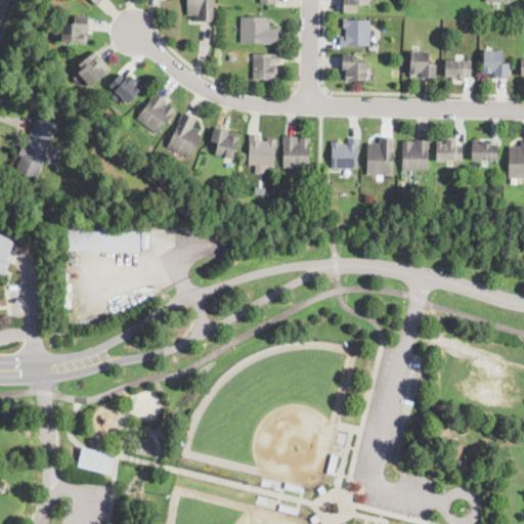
[(213,0),(214,22),(200,22),(200,16),(195,16),(195,14),(187,14),(187,0),(213,0)]
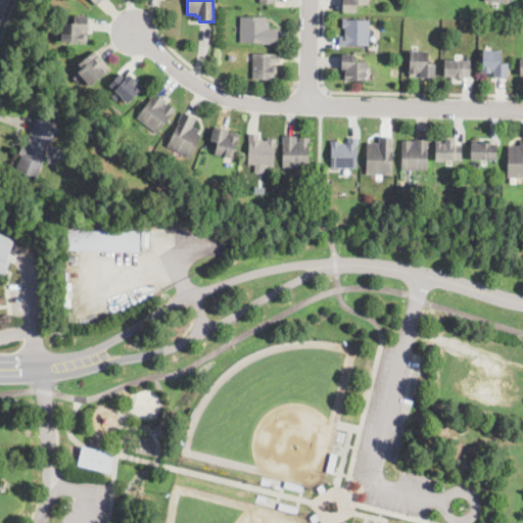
[(369,0),(369,4),(357,4),(357,12),(341,12),(341,0),(369,0)]
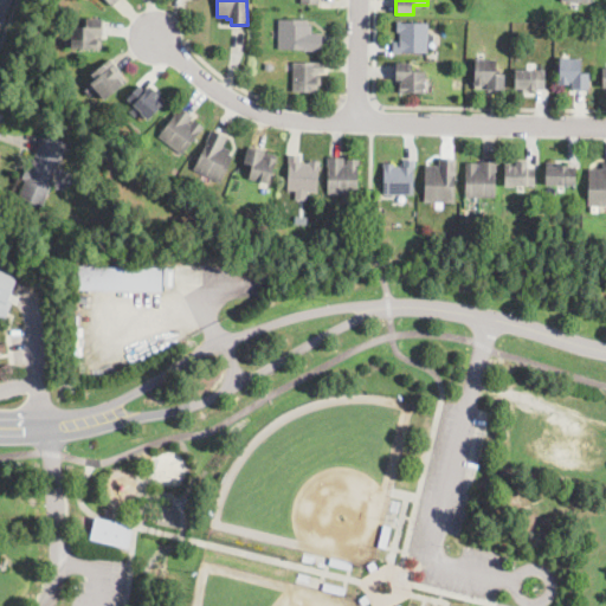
[(103,24),(103,34),(102,36),(95,36),(95,39),(98,39),(98,50),(71,49),(71,39),(72,26),(86,26),(86,18),(103,19),(103,24)]
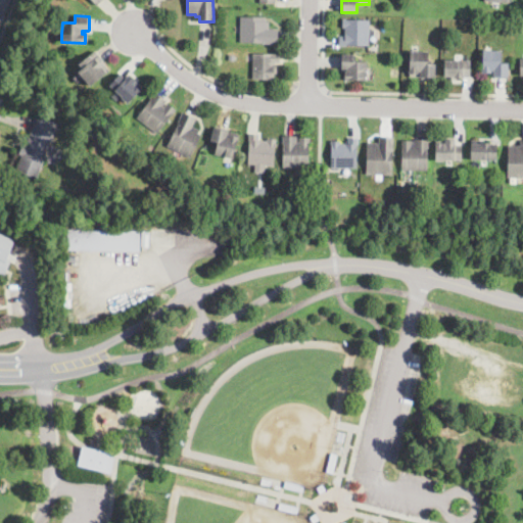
[(278,43),(278,44),(239,43),(240,16),(267,17),(266,21),(269,21),(269,29),(270,29),(278,30),(278,43)]
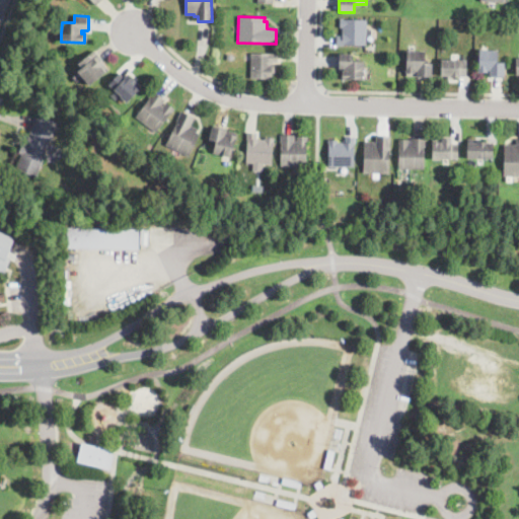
[(367,19),(367,29),(367,45),(337,45),(337,36),(343,36),(343,28),(341,28),(341,19),(367,19)]
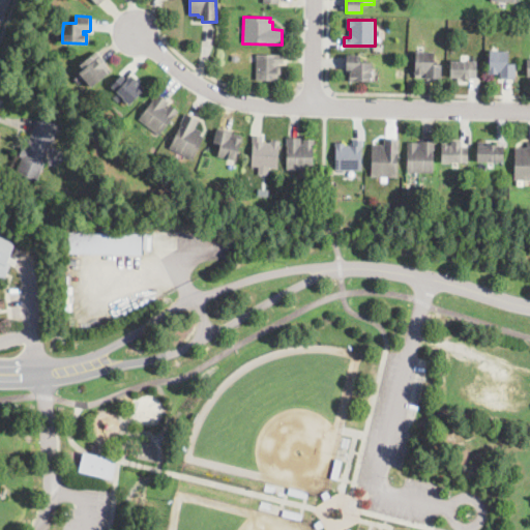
[(516,64),(516,80),(501,80),(501,75),(489,74),(489,51),(508,52),(508,64),(516,64)]
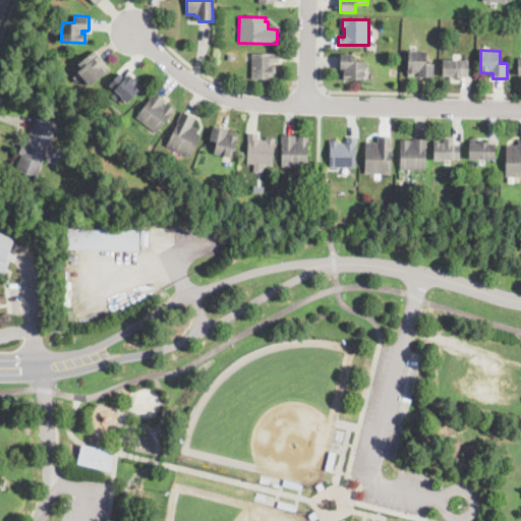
[(436,65),(436,78),(408,78),(408,51),(427,52),(426,63),(437,63),(436,65)]
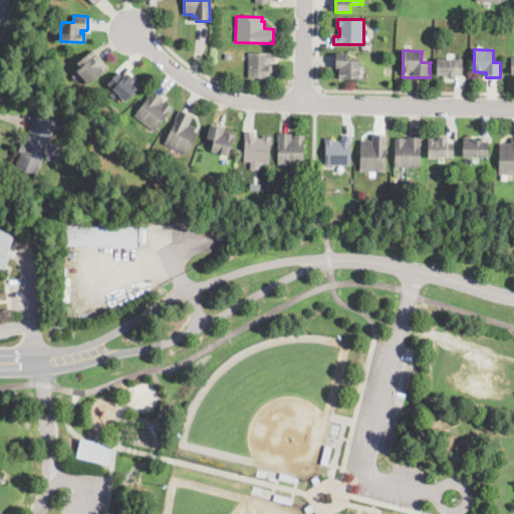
[(102,74),(98,76),(89,84),(83,76),(80,78),(76,73),(78,71),(78,70),(81,67),(78,63),(93,51),(107,70),(102,74)]
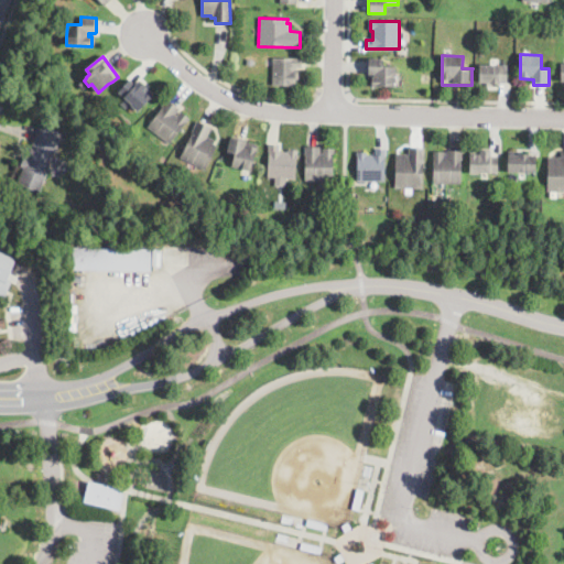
[(302,66),(302,68),(295,67),(295,69),(300,71),(300,79),(296,80),(296,86),(272,85),(273,56),(303,57),(302,66)]
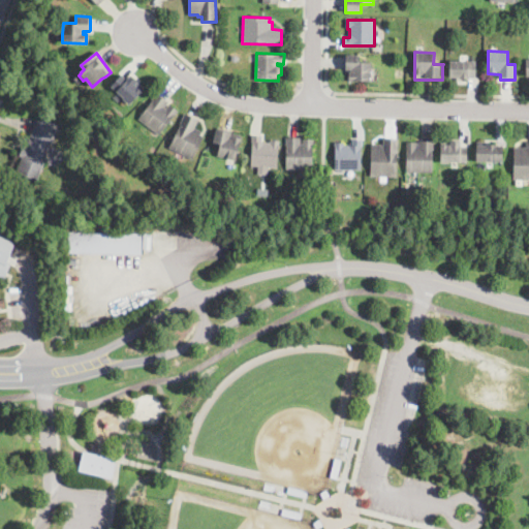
[(360,56),(360,64),(371,64),(371,82),(349,82),(349,72),(351,72),(351,70),(346,70),(346,56),(360,56)]
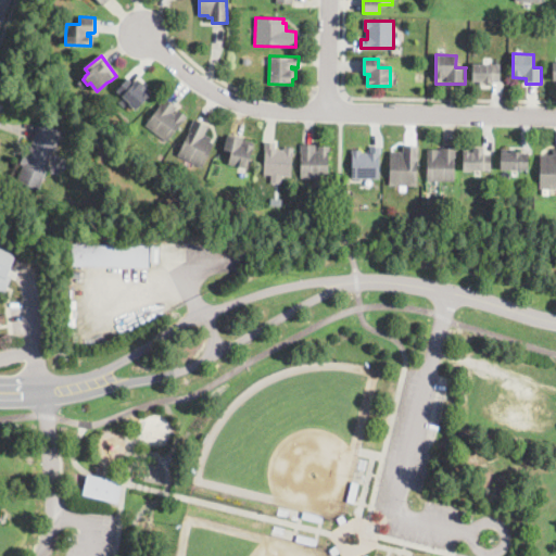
[(501,81),(500,83),(485,83),(485,85),(481,85),(480,85),(480,81),(472,81),(474,64),(501,65),(501,81)]
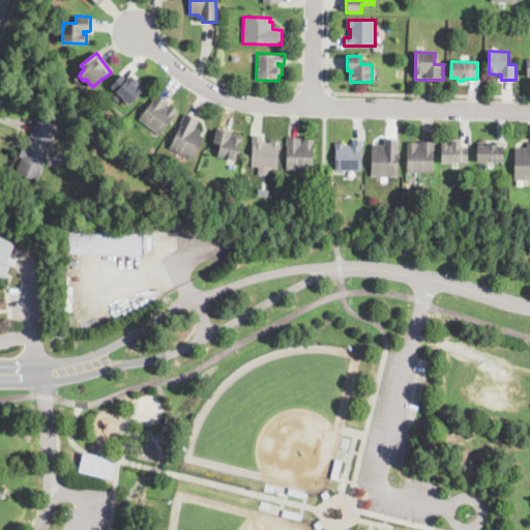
[(122,75),(126,79),(130,76),(145,89),(130,105),(123,98),(112,86),(122,75)]
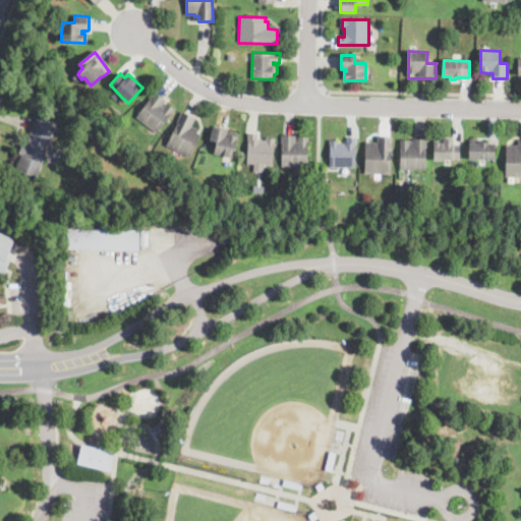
[(162,106),(164,107),(167,103),(175,109),(158,133),(136,117),(155,92),(166,100),(162,106)]
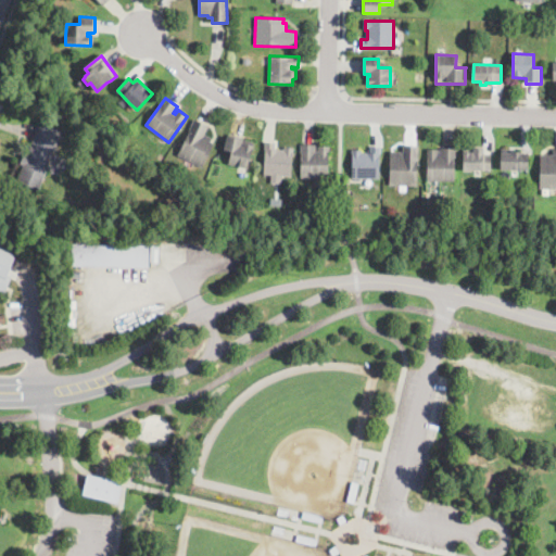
[(207,155),(203,167),(178,155),(181,148),(194,119),(209,126),(205,135),(213,138),(211,141),(214,143),(207,155)]
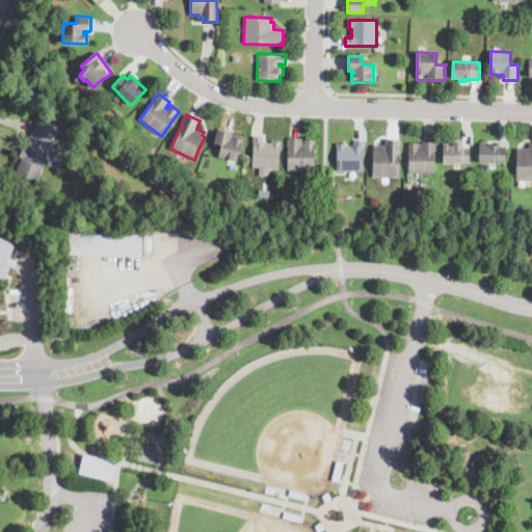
[(53,141),(49,151),(37,182),(17,174),(22,158),(20,157),(23,148),(26,149),(37,117),(58,126),(53,141)]
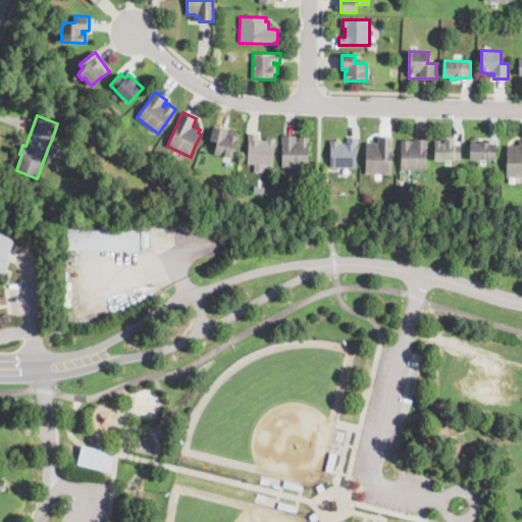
[(226,137),(228,137),(229,136),(239,138),(232,159),(224,157),(214,154),(217,143),(210,140),(214,127),(228,132),(226,137)]
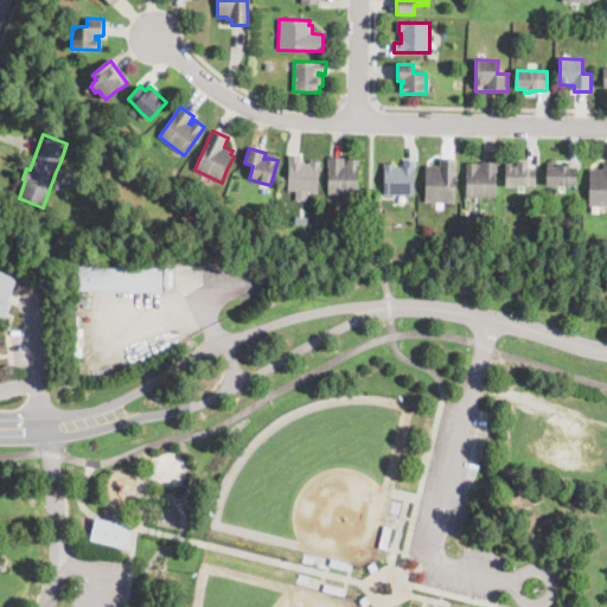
[(142,157),(139,161),(132,157),(135,152),(142,157)]
